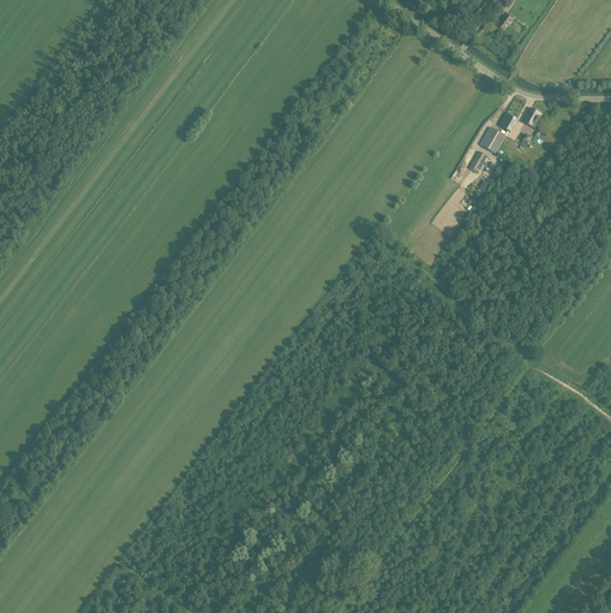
[(503,13),(495,24),(501,29),(509,17),(503,13)]
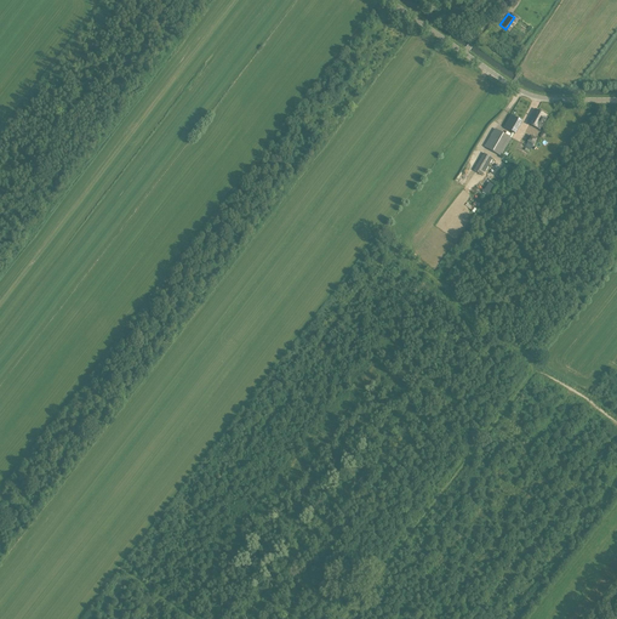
[(524,120),(536,128),(544,113),(532,107),(524,120)]
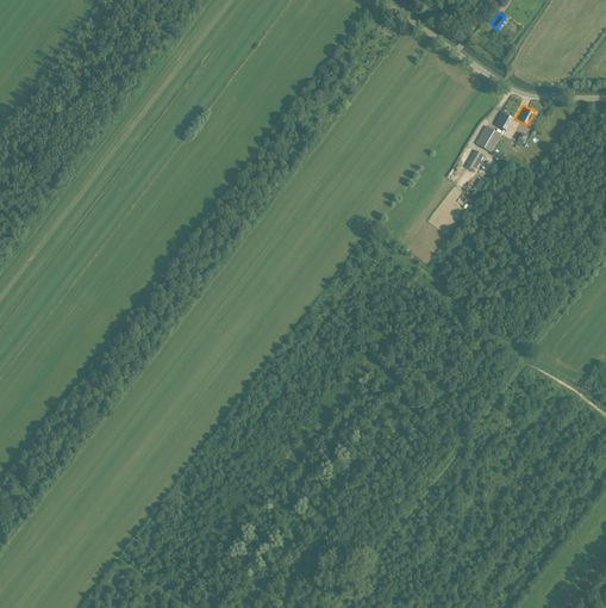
[(498,111),(491,123),(503,130),(510,118),(498,111)]
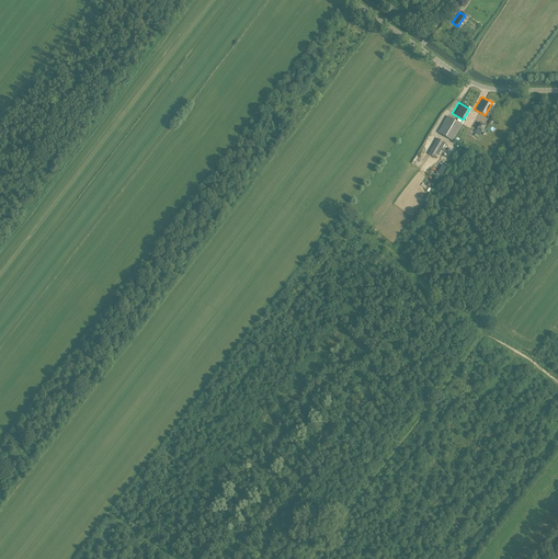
[(435,130),(451,139),(459,123),(444,114),(435,130)]
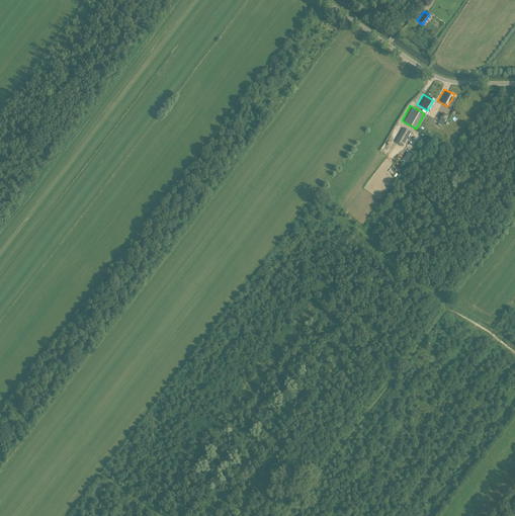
[(437,116),(435,120),(439,122),(442,119),(445,114),(440,111),(437,116)]
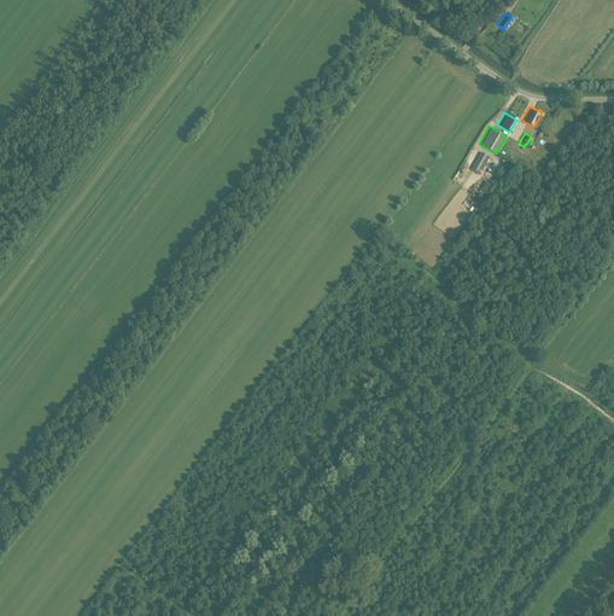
[(478,150),(468,168),(477,172),(486,155),(478,150)]
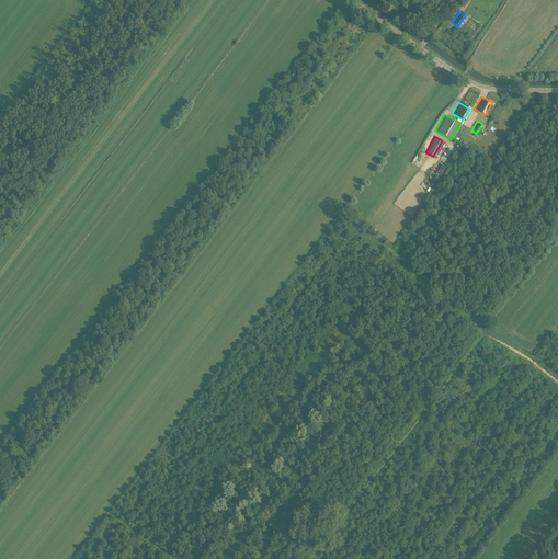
[(439,162),(432,172),(437,175),(443,166),(439,162)]
